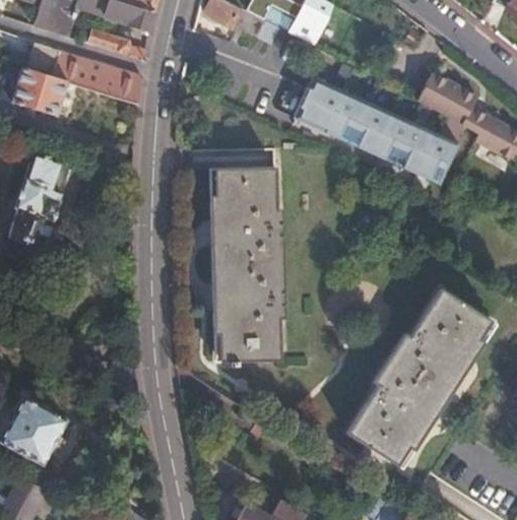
[(42,0),(42,3),(35,25),(38,26),(79,40),(83,30),(72,26),(78,7),(151,29),(155,12),(117,0),(42,0)]
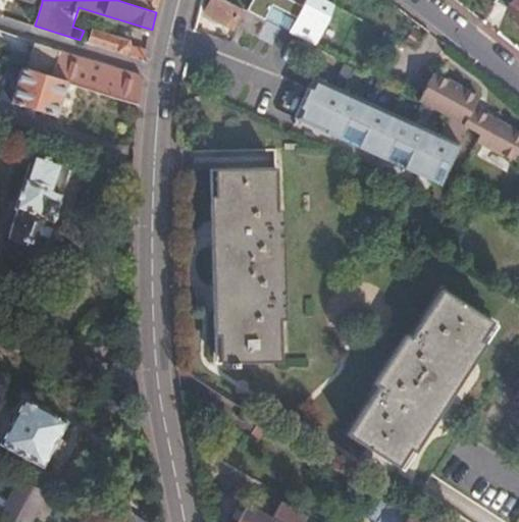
[(117,0),(156,12),(158,0),(117,0)]
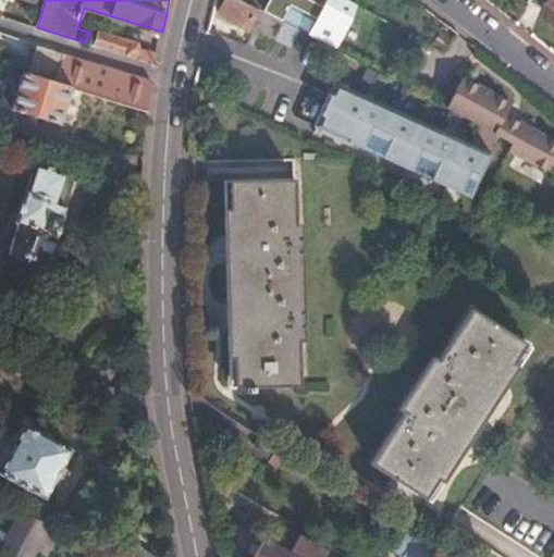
[(259,10),(239,0),(226,0),(219,15),(249,31),(259,10)]
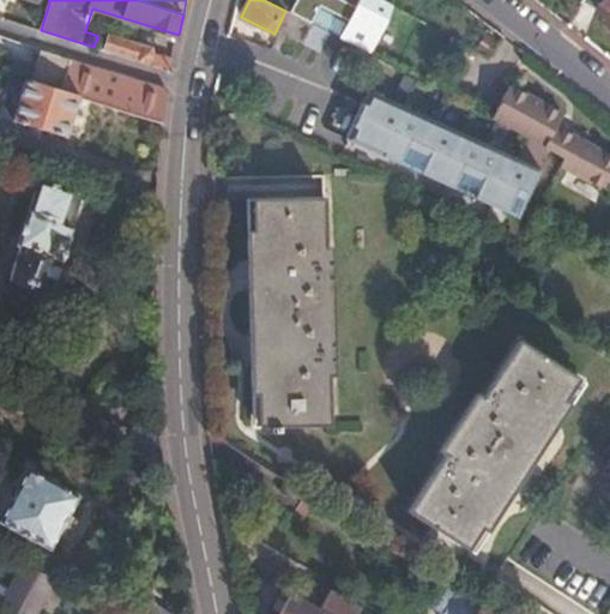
[(609,0),(587,0),(585,4),(609,19),(609,0)]
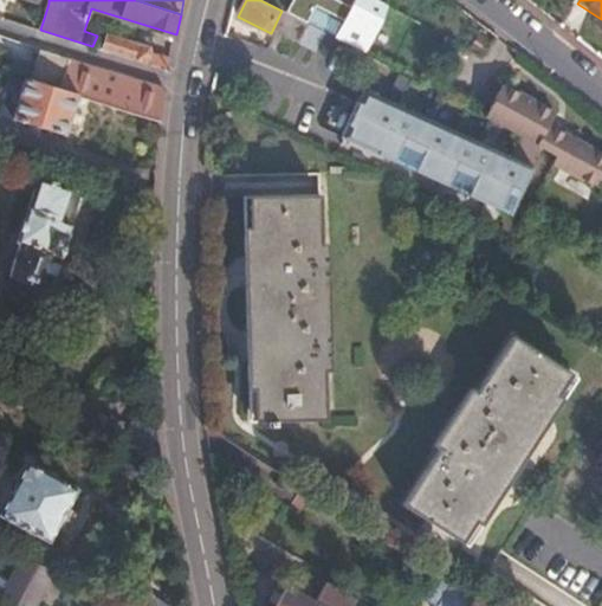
[(341,59),(348,46),(289,14),(280,28),(341,59)]
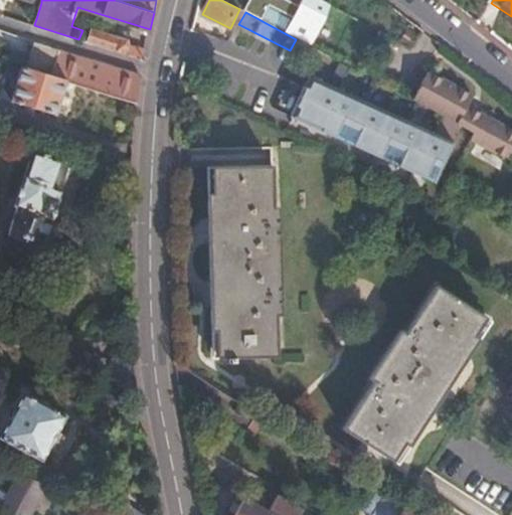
[(95,28),(91,42),(143,58),(145,49),(134,45),(128,39),(95,28)]
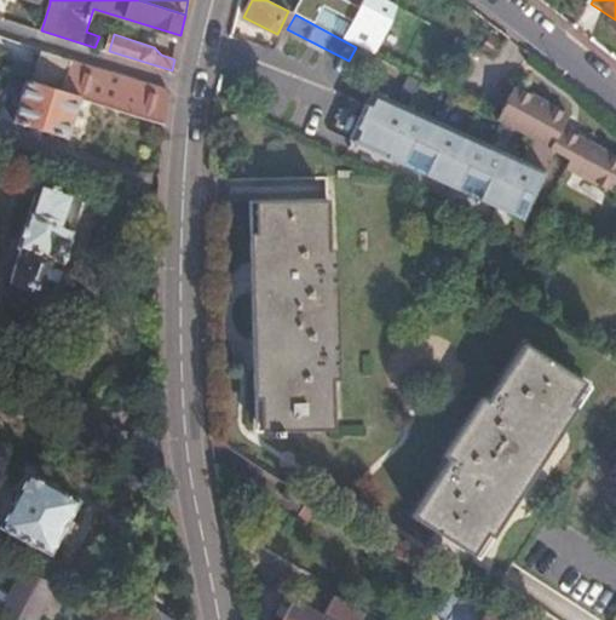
[(64,93),(76,61),(75,59),(40,49),(28,81),(64,93)]
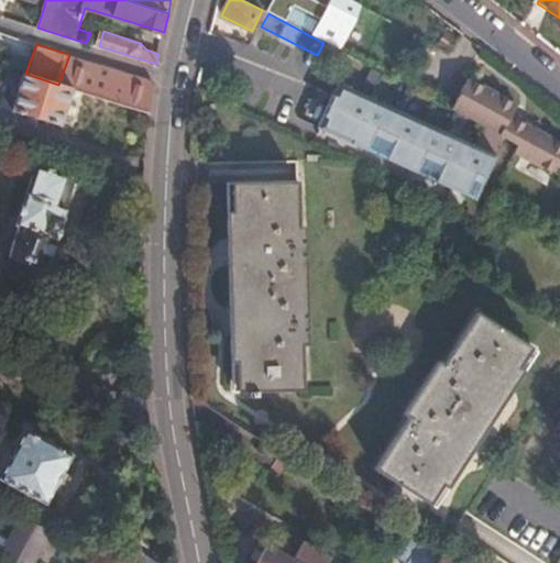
[(75,89),(151,112),(151,111),(154,81),(69,55),(58,85),(75,89)]
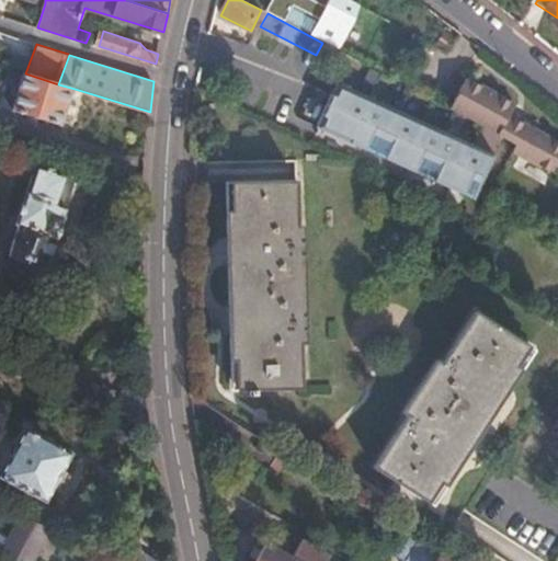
[(61,125),(75,89),(58,84),(25,73),(24,73),(18,93),(8,91),(2,106),(61,125)]
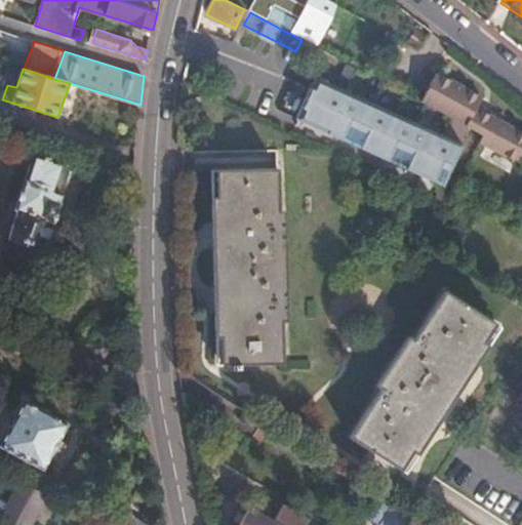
[(487,127),(521,147),(521,130),(493,116),(476,107),(477,103),(480,96),(435,73),(420,102),(483,135),(487,127)]
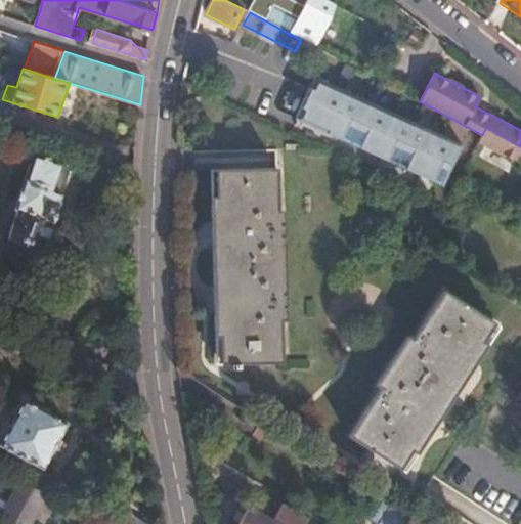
[(346,142),(413,173),(442,186),(462,146),(316,80),(297,120),(346,142)]
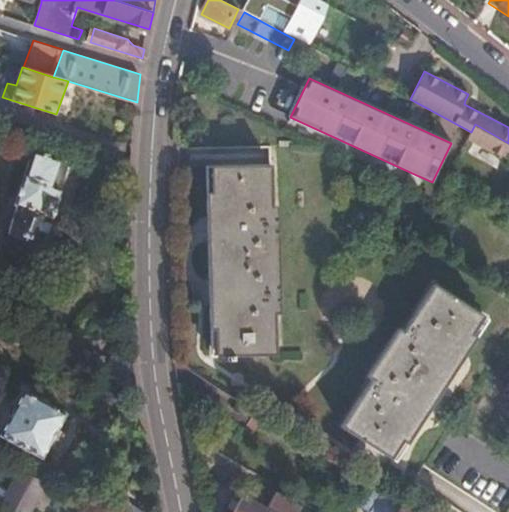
[(464,104),(481,113),(482,110),(465,100),(464,104)]
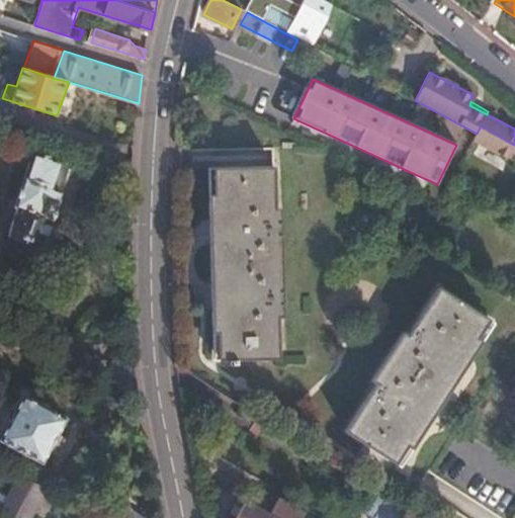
[(514,145),(481,125),(477,134),(475,139),(514,158),(514,145)]
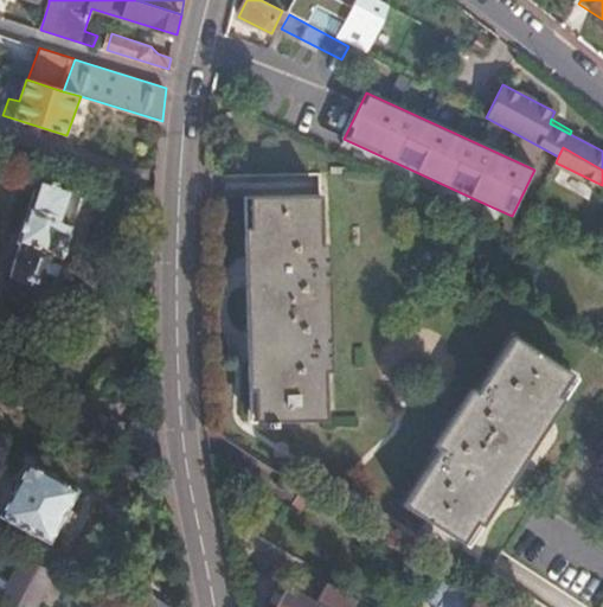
[(469,212),(478,200),(401,165),(395,178),(468,211),(469,212)]
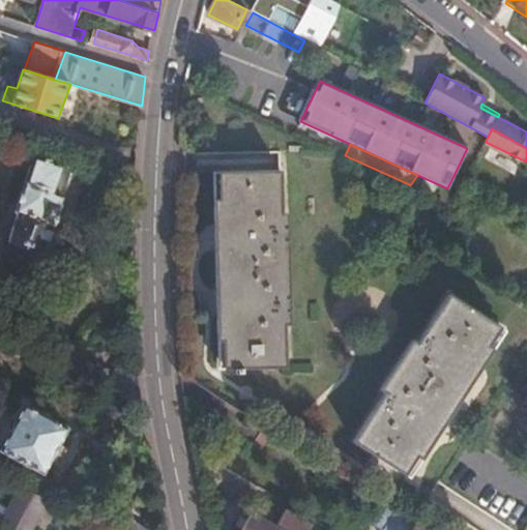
[(211,168),(282,167),(281,155),(211,156),(211,168)]
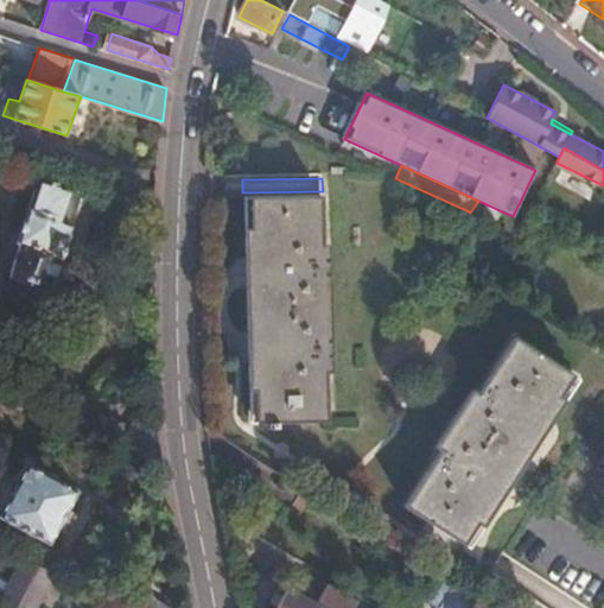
[(25,242),(16,272),(52,286),(63,254),(65,255),(84,197),(42,181),(21,240),(25,242)]
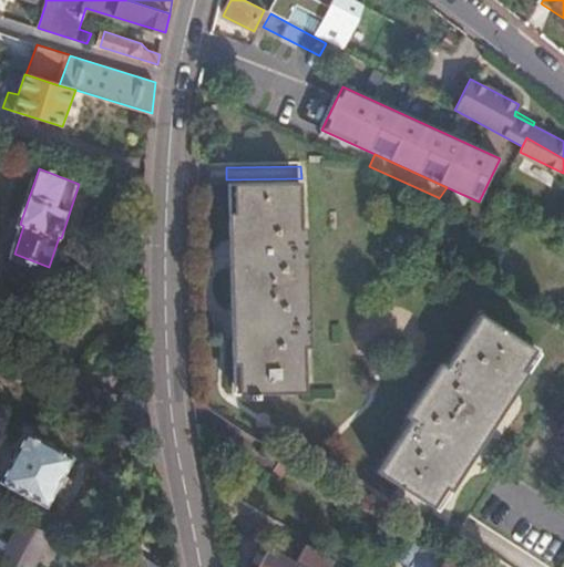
[(309,392),(303,181),(236,183),(242,392),(250,392),(250,399),(264,400),(264,392),(309,392)]
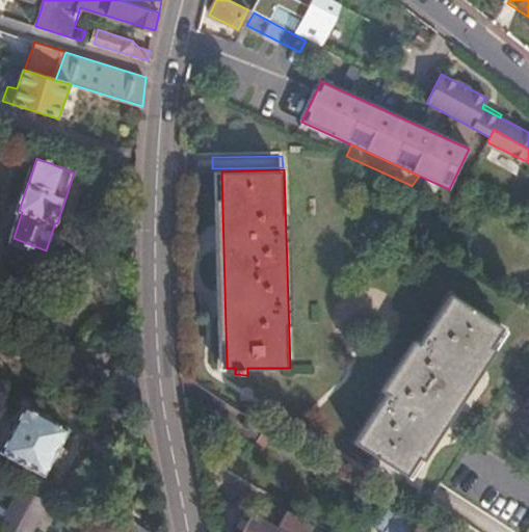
[(504,331),(453,298),(360,445),(412,478),(504,331)]
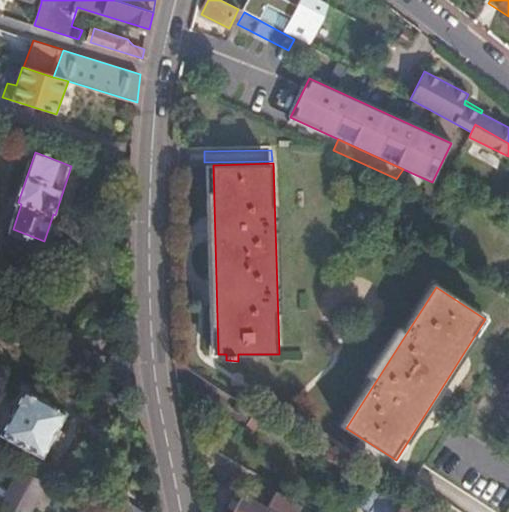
[(25,390),(1,432),(42,455),(65,411),(25,390)]
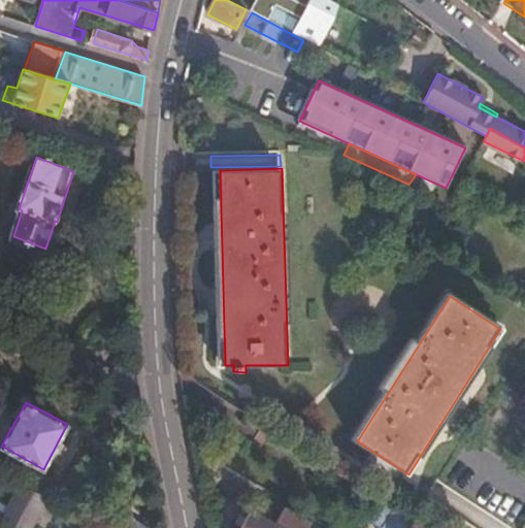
[(24,485),(22,487),(3,522),(12,527),(33,527),(50,499),(24,485)]
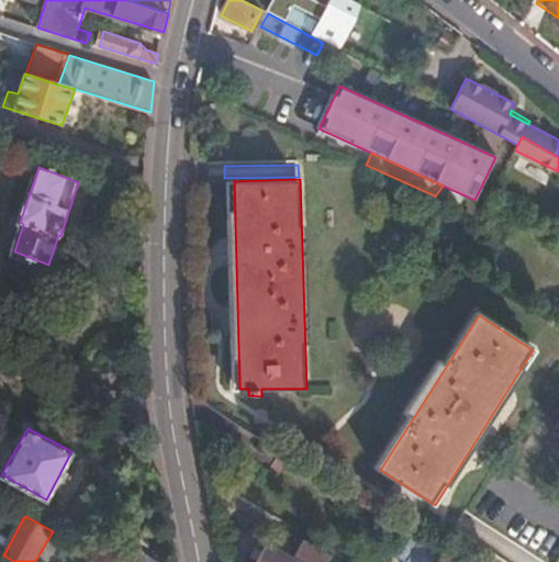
[(451,561),(442,555),(445,550),(422,536),(409,528),(401,540),(397,549),(418,561),(451,561)]
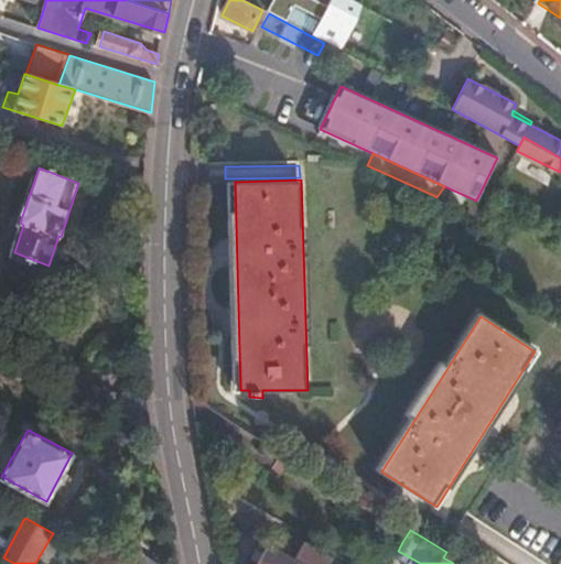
[(294,563),(272,551),(262,563),(294,563)]
